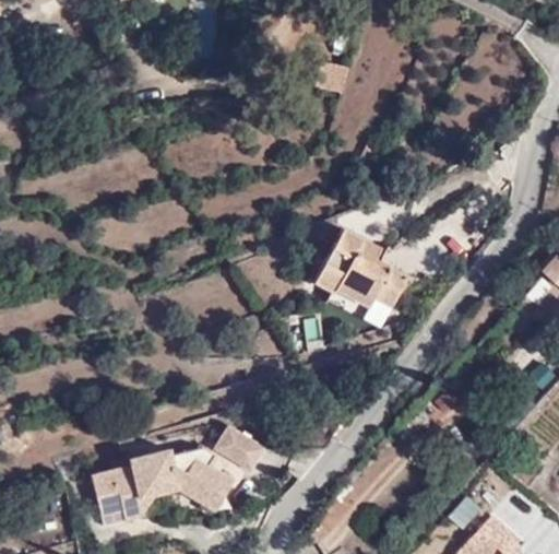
[(346,66),(321,59),(312,86),(337,94),(346,66)]
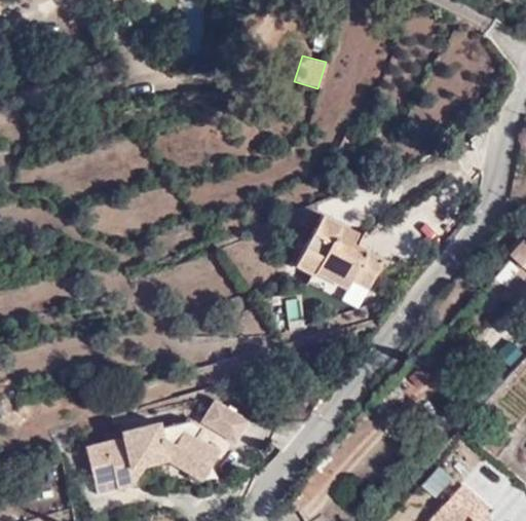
[(362,142),(347,135),(344,141),(358,148),(362,142)]
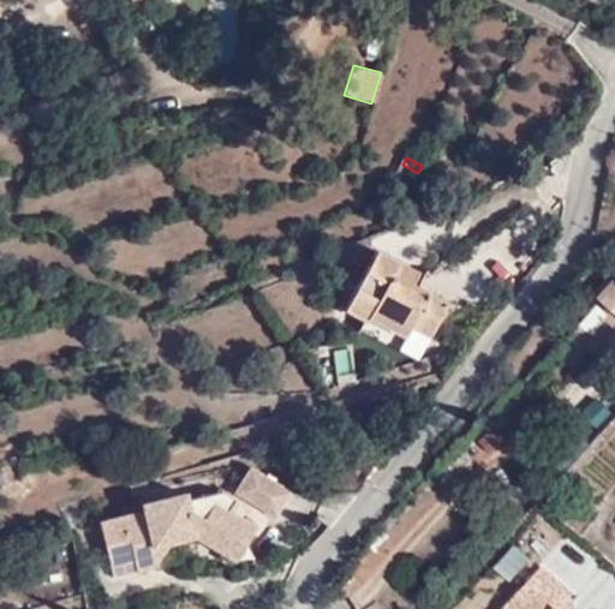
[(341,305),(359,315),(365,318),(369,311),(405,330),(410,324),(429,336),(445,308),(428,297),(422,305),(404,294),(410,285),(415,274),(374,250),(341,305)]
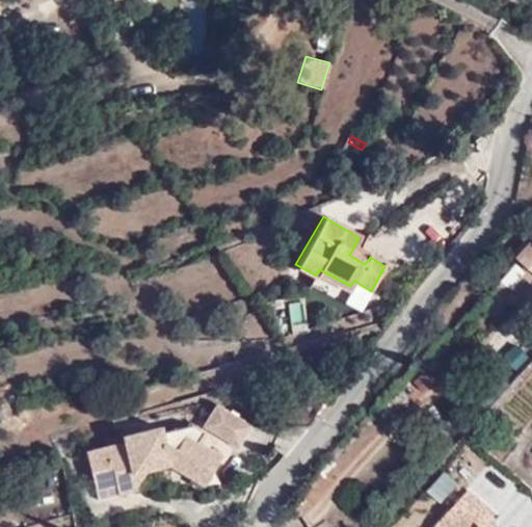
[(531,245),(519,260),(531,273),(531,245)]
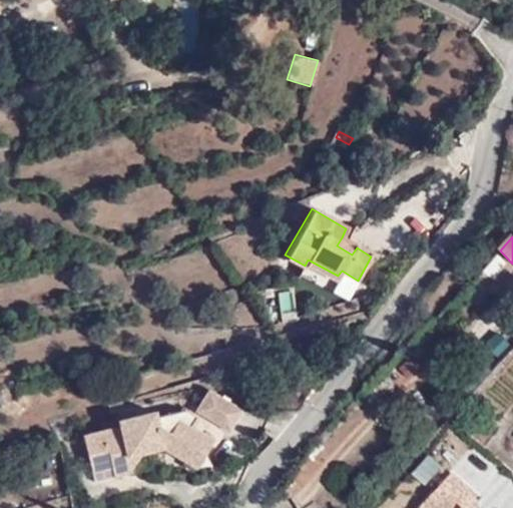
[(357,247),(342,237),(337,245),(352,255),(357,247)]
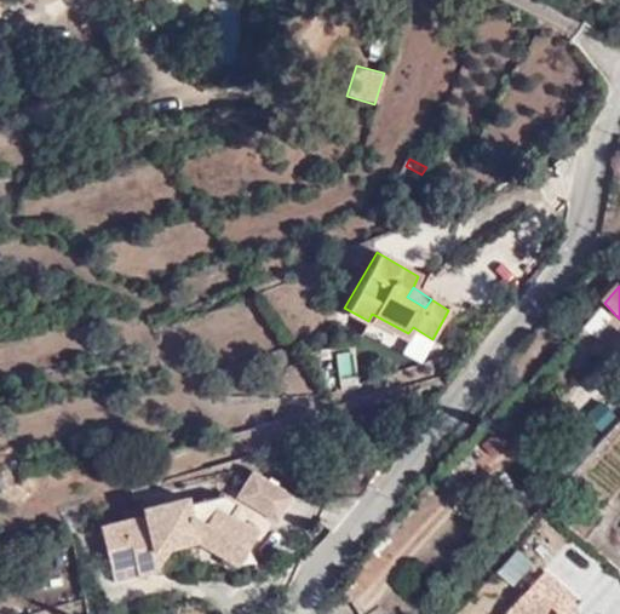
[(359,384),(356,353),(326,355),(328,386),(359,384)]
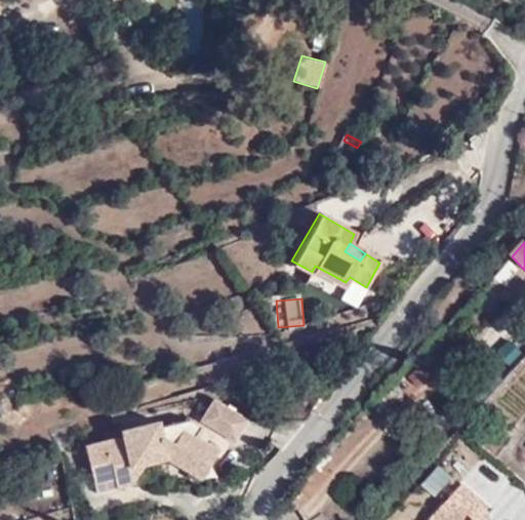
[(507,345),(495,361),(513,372),(524,355),(507,345)]
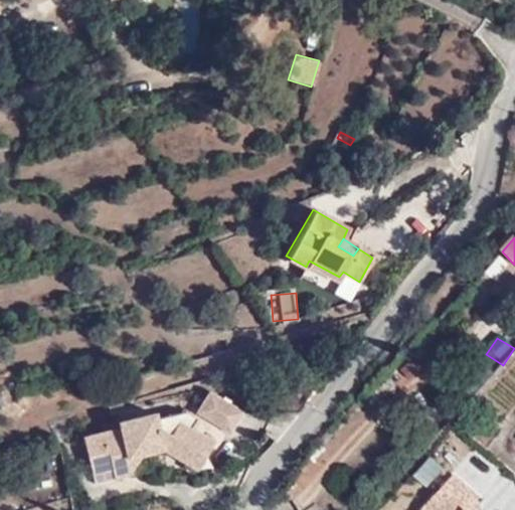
[(412,395),(431,383),(417,363),(399,375),(412,395)]
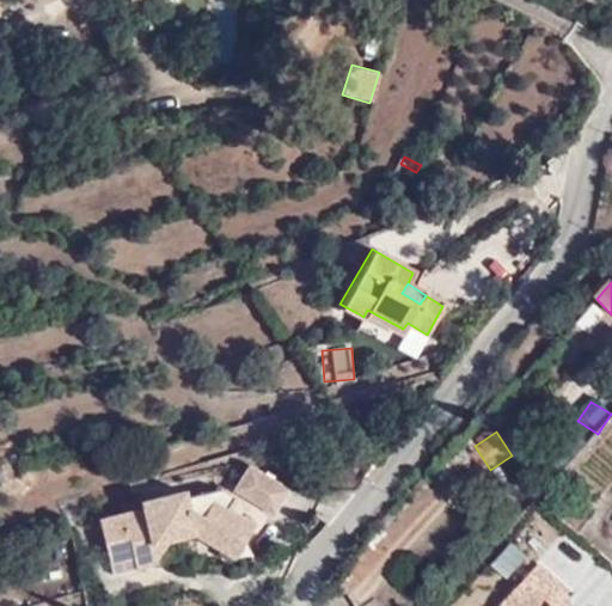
[(611,475),(598,453),(569,472),(588,501),(611,485),(611,475)]
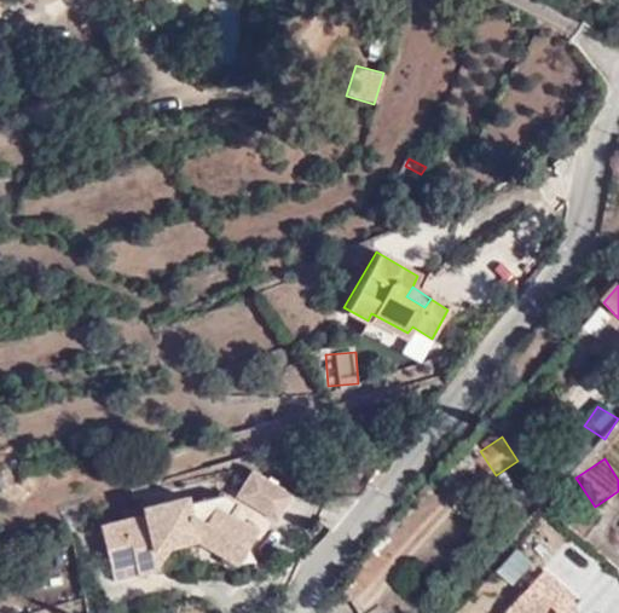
[(295,495),(253,469),(252,470),(250,469),(233,498),(275,522),(276,521),(279,524),(295,495)]
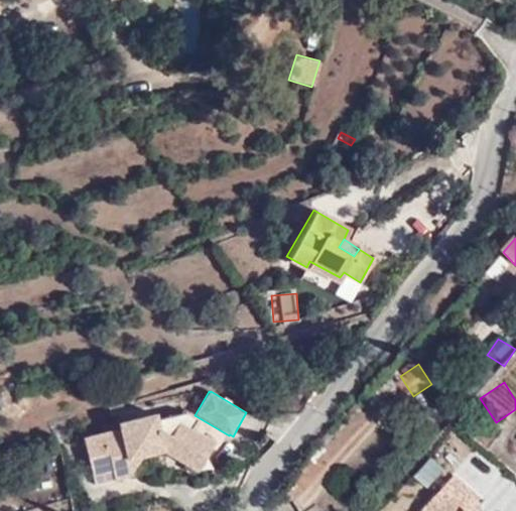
[(361,409),(284,499),(298,510),(313,510),(385,429),(361,409)]
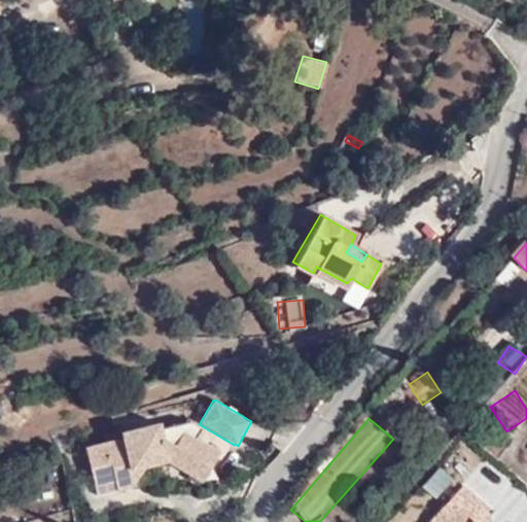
[(123,438),(85,447),(98,495),(118,490),(118,491),(135,487),(132,472),(170,461),(207,482),(223,451),(197,437),(203,428),(192,422),(162,430),(160,421),(120,430),(123,438)]
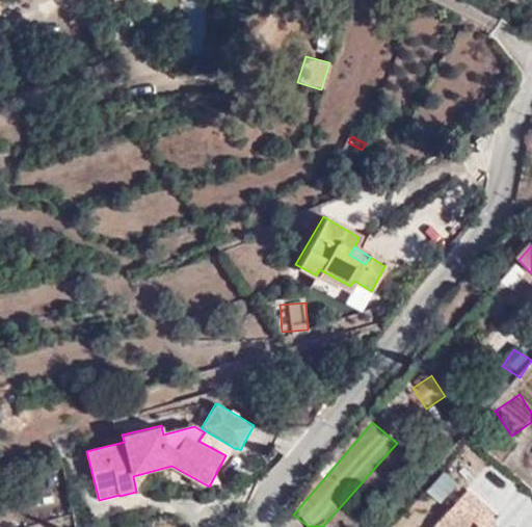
[(461,499),(437,526),(488,526),(489,525),(461,499)]
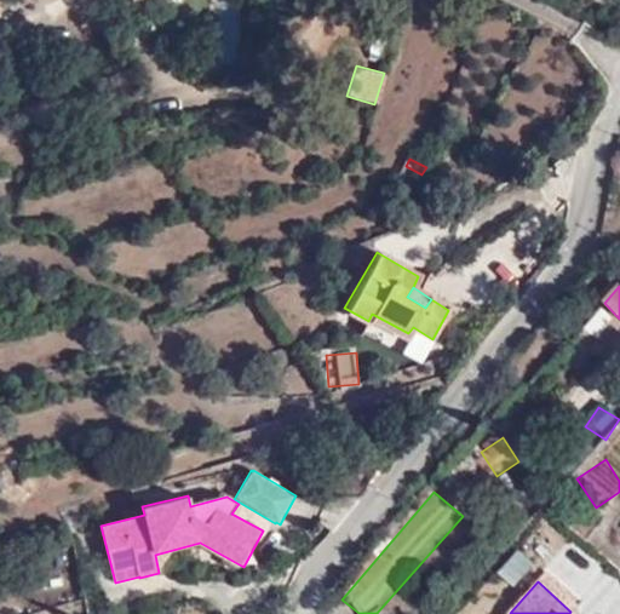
All buildings are outlined.
